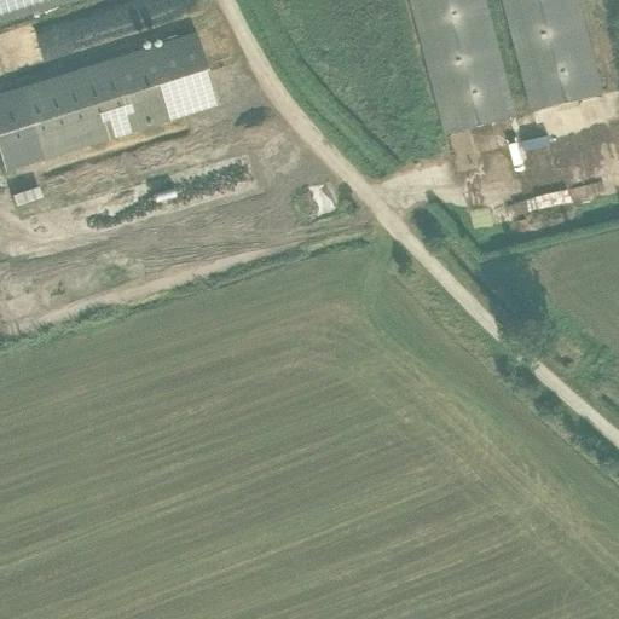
[(0,0),(0,23),(73,0),(0,0)]
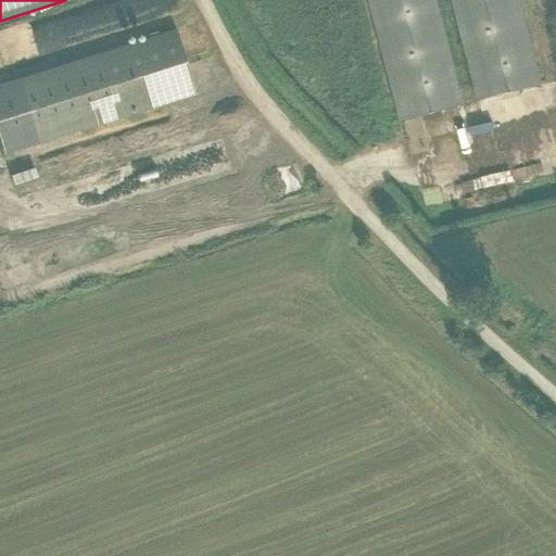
[(368,0),(400,121),(464,104),(436,0),(452,0),(478,101),(542,84),(520,0),(368,0)]
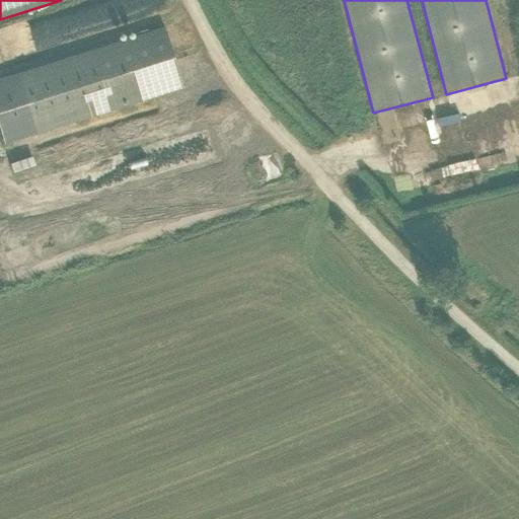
[(0,135),(3,144),(181,88),(163,27),(0,78),(0,135)]
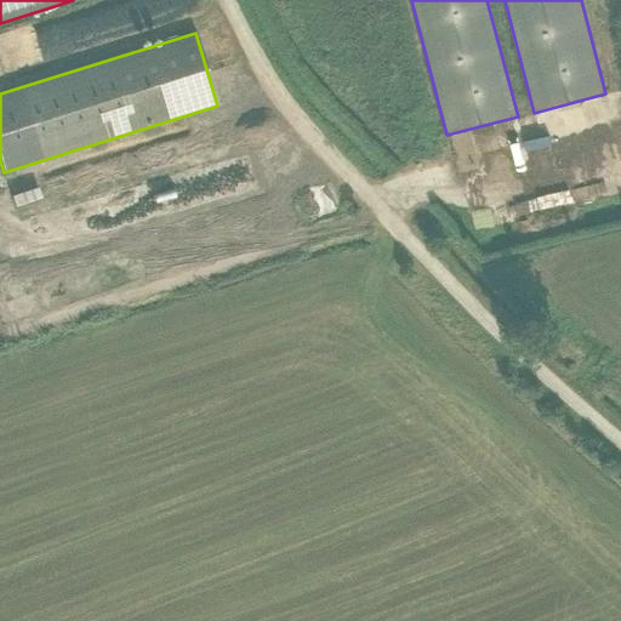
[(39,167),(39,181),(66,181),(67,169),(39,167)]
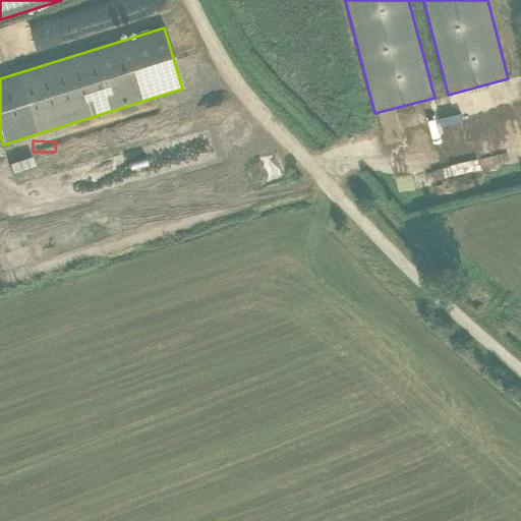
[(32,179),(41,201),(74,187),(64,165),(32,179)]
